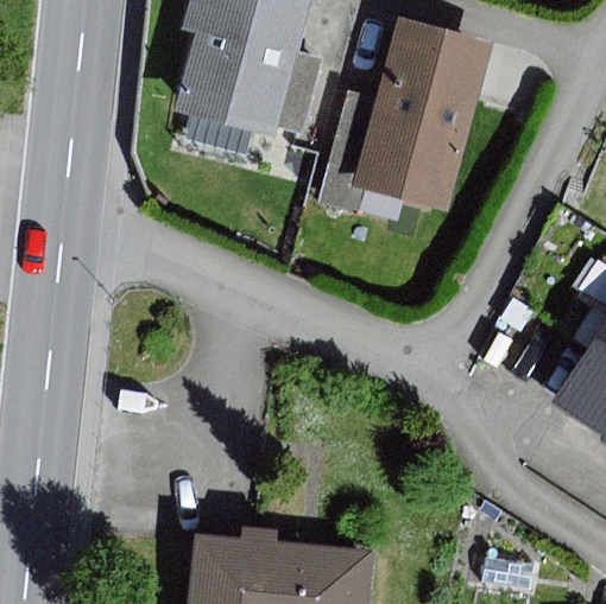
[(187,0),(180,27),(195,32),(174,109),(275,138),(278,126),(301,132),(322,57),(295,50),(308,0),(187,0)]
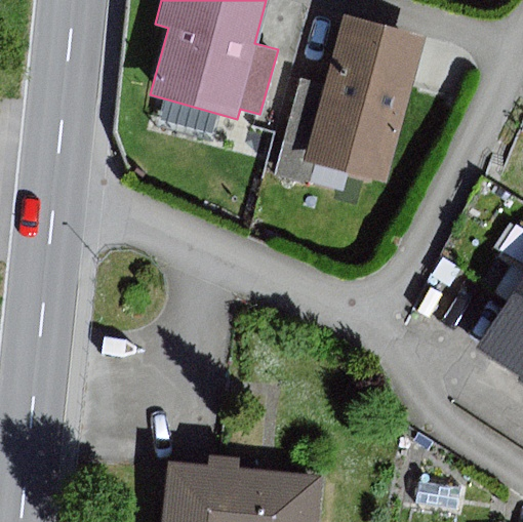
[(426,36),(344,13),(324,84),(306,149),(303,160),(385,183),(426,36)]
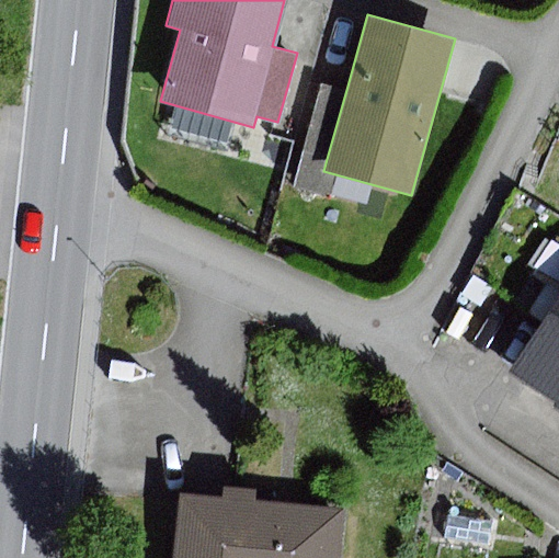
[(327,159),(346,90),(320,83),(301,151),(327,159)]
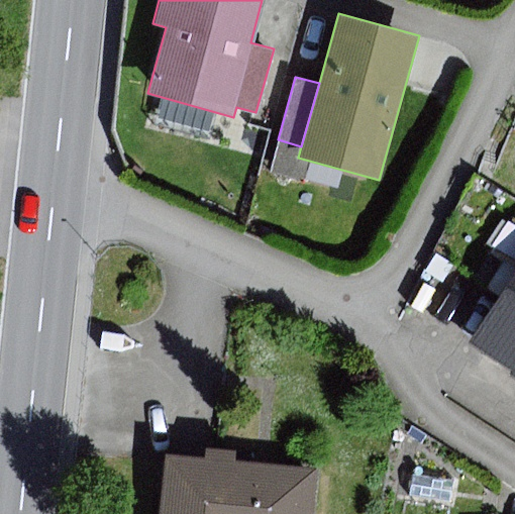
[(514,262),(462,349),(514,381),(514,262)]
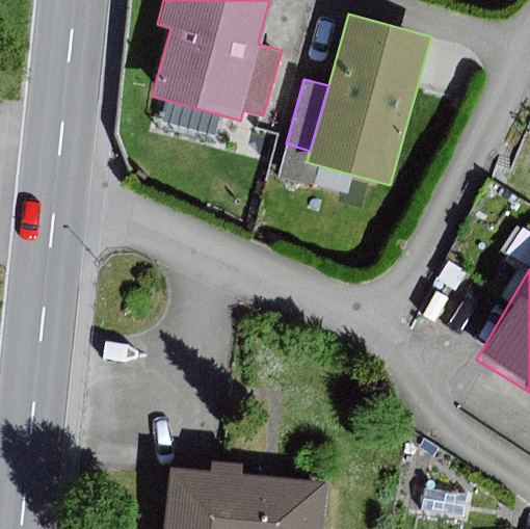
[(316,528),(320,483),(168,470),(162,528),(316,528)]
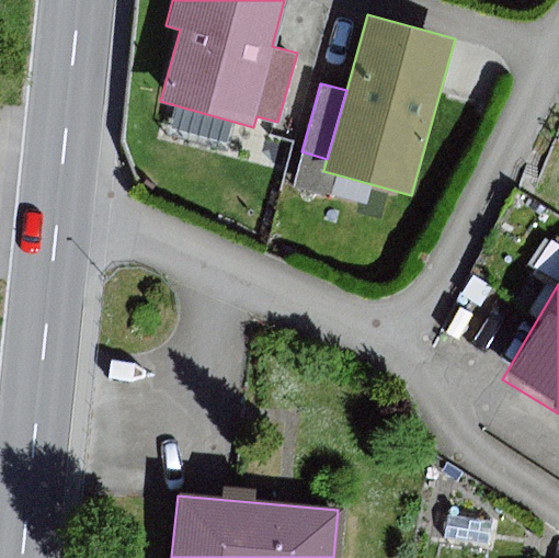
All buildings are outlined.
